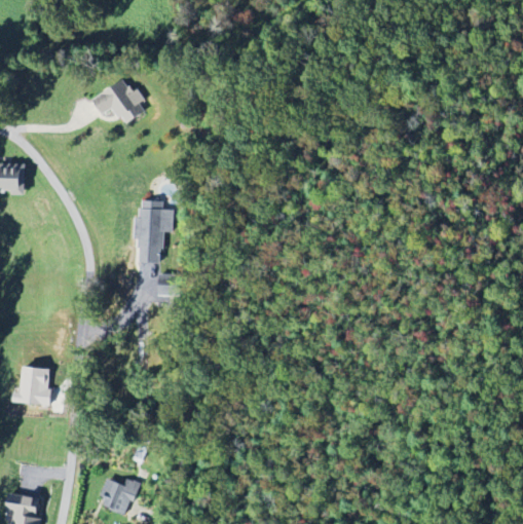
[(91,99),(101,114),(112,107),(122,124),(145,111),(125,78),(91,99)]
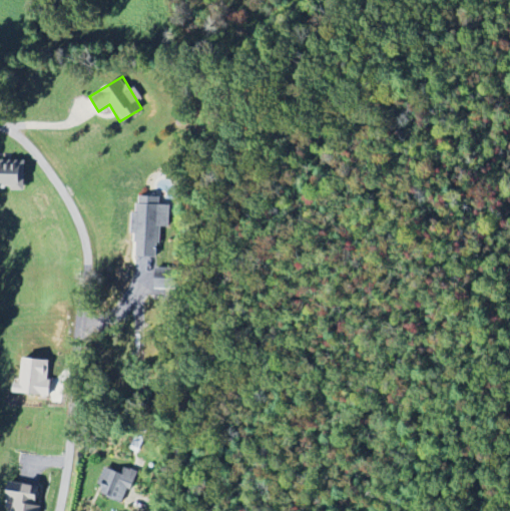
[(0,188),(23,189),(23,163),(0,162),(0,188)]
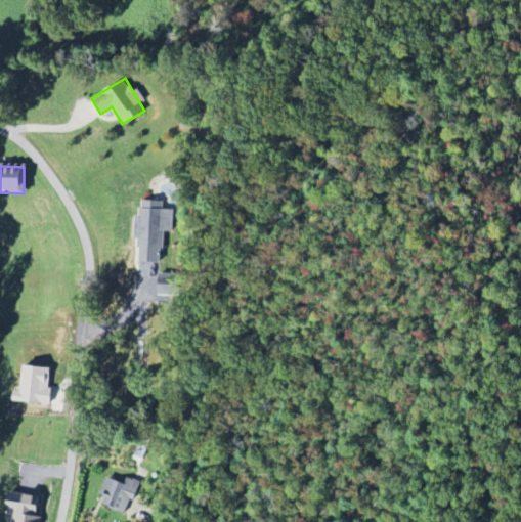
[(174,275),(147,273),(148,261),(159,262),(161,231),(169,231),(171,209),(150,208),(152,201),(139,200),(138,216),(133,294),(146,295),(146,304),(172,305),(174,275)]
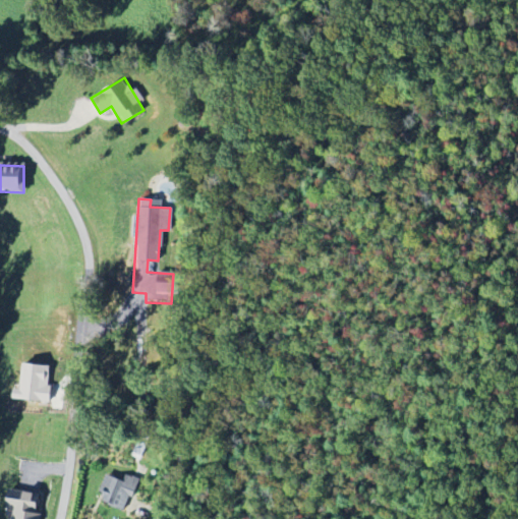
[(18,389),(13,389),(12,399),(47,401),(50,365),(21,363),(18,389)]
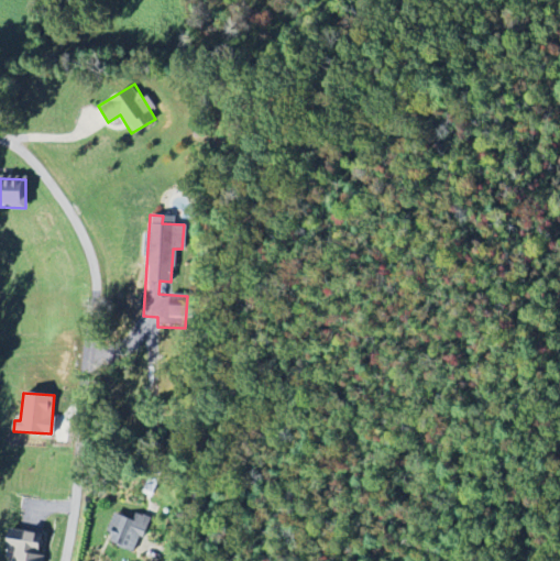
[(134,513),(132,519),(112,513),(108,528),(111,529),(107,542),(134,551),(146,517),(134,513)]
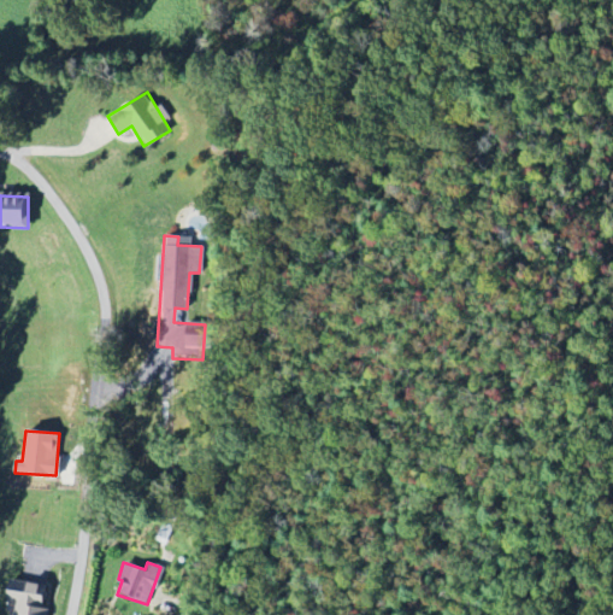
[(30,614),(31,605),(41,607),(45,585),(9,579),(3,614),(30,614)]
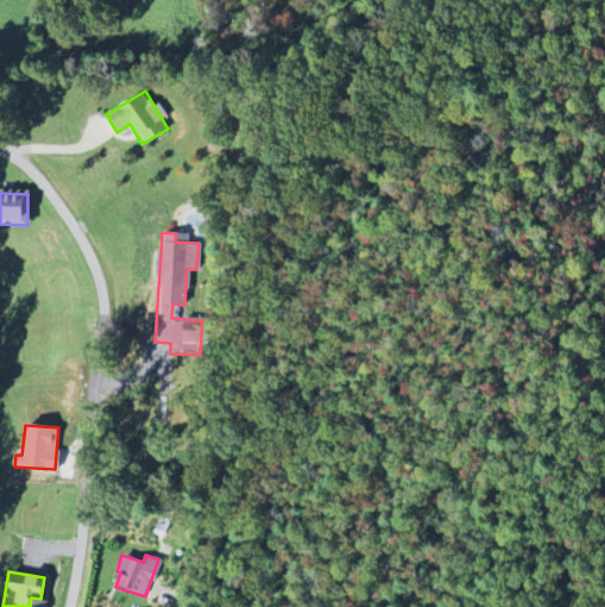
All buildings are outlined.
